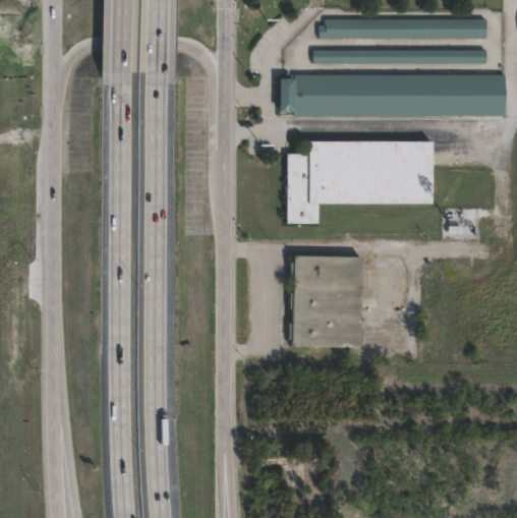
[(485,39),(319,38),(319,25),(326,25),(326,20),(485,20),(485,39)]
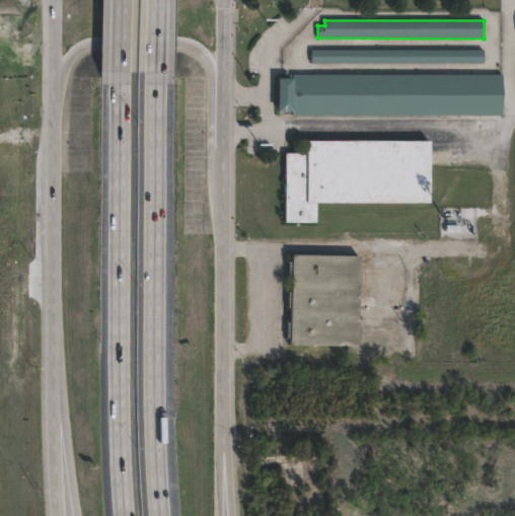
[(485,63),(311,63),(311,50),(485,50),(485,63)]
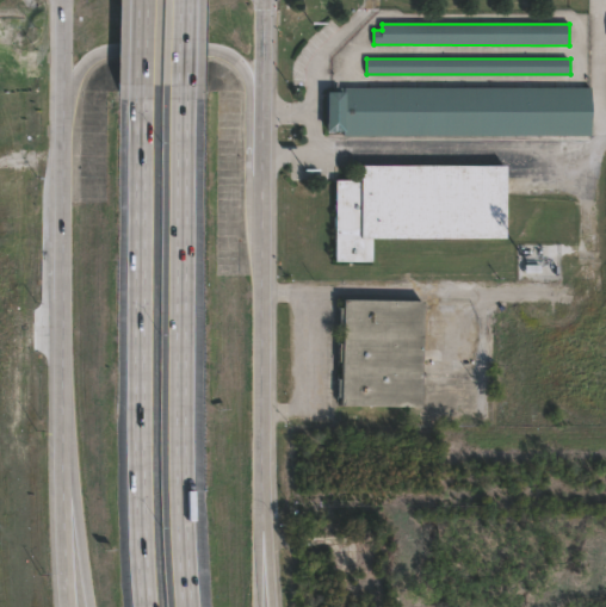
[(593,87),(593,135),(345,135),(345,131),(328,131),(328,92),(346,92),(346,87),(593,87)]
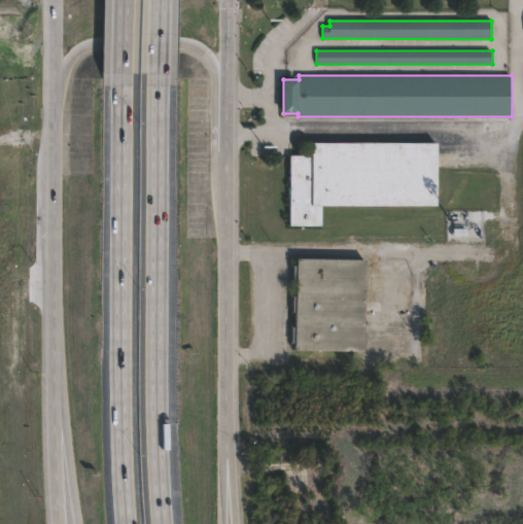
[(321,226),(289,226),(290,156),(290,154),(313,154),(313,142),(439,142),(438,169),(438,207),(321,207),(321,226)]
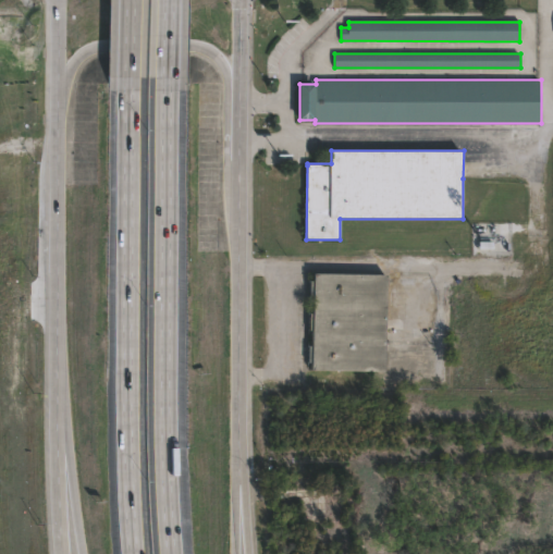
[(389,275),(385,369),(385,373),(312,371),(312,367),(312,364),(309,364),(310,346),(314,346),(314,331),(310,331),(310,314),(315,314),(315,298),(310,298),(311,282),(315,282),(315,273),(389,275)]
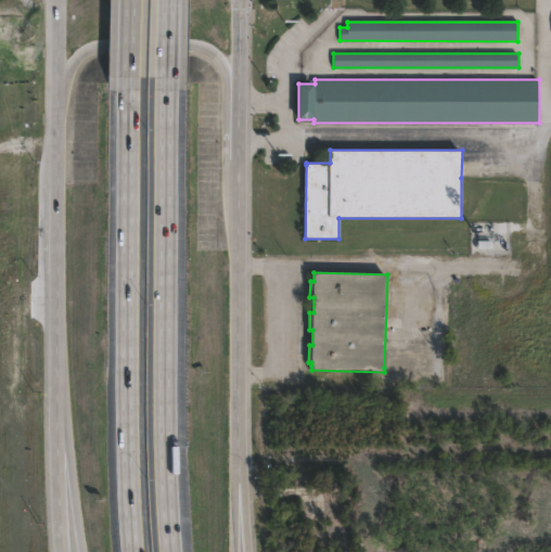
All buildings are outlined.
